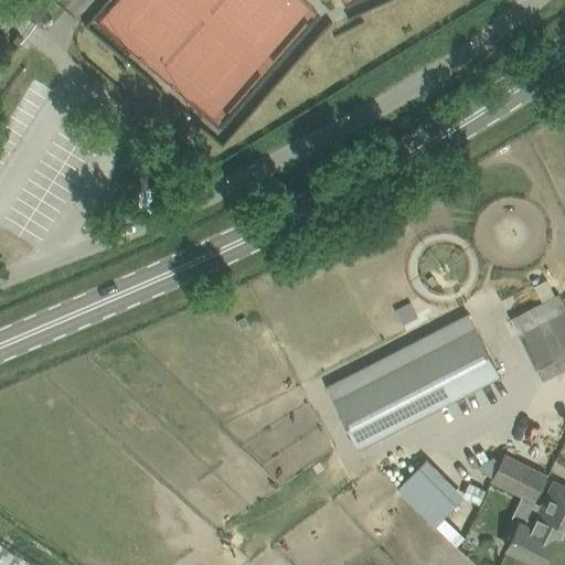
[(36,23),(51,4),(54,0),(53,0),(34,0),(24,13),(36,23)]
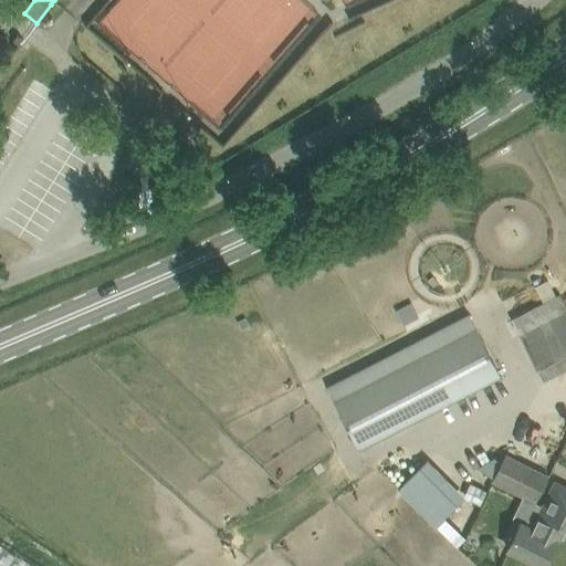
[(23,41),(18,35),(13,41),(19,45),(23,41)]
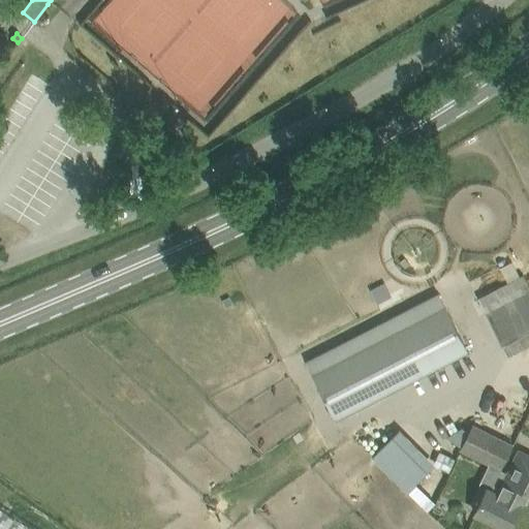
[(477,296),(507,355),(528,344),(528,285),(523,273),(477,296)]
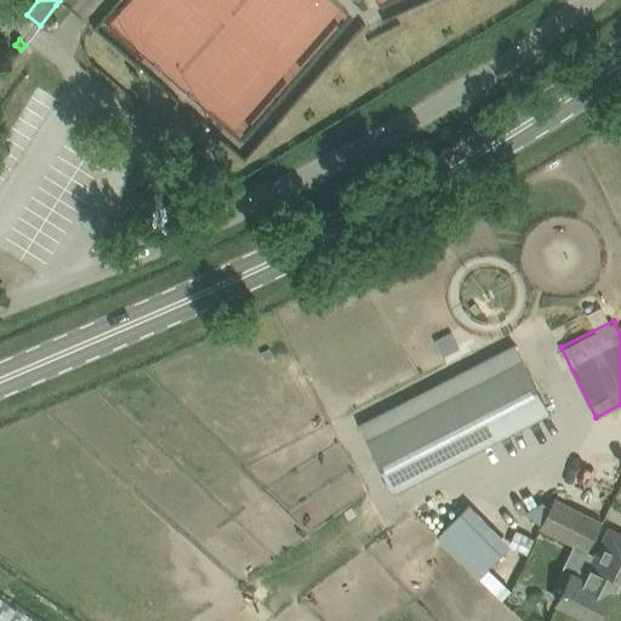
[(550,412),(523,359),(366,439),(393,491),(550,412)]
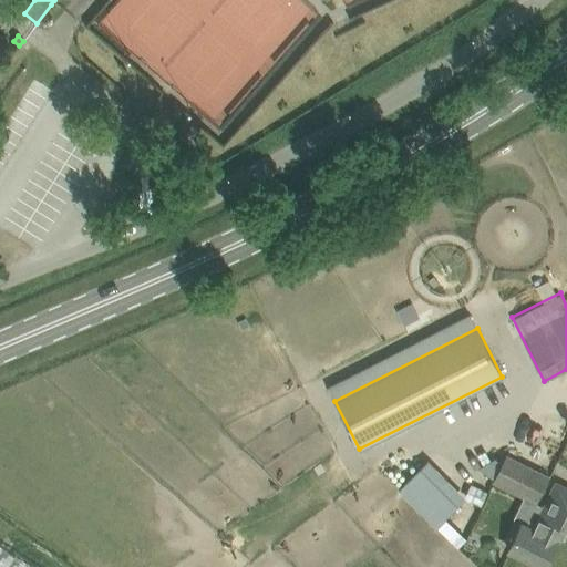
[(536,503),(549,476),(507,455),(503,463),(495,480),(494,482),(536,503)]
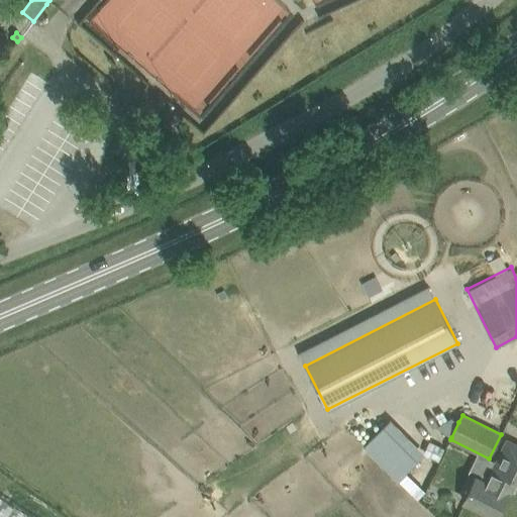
[(437,426),(436,427),(451,437),(458,422),(451,417),(437,426)]
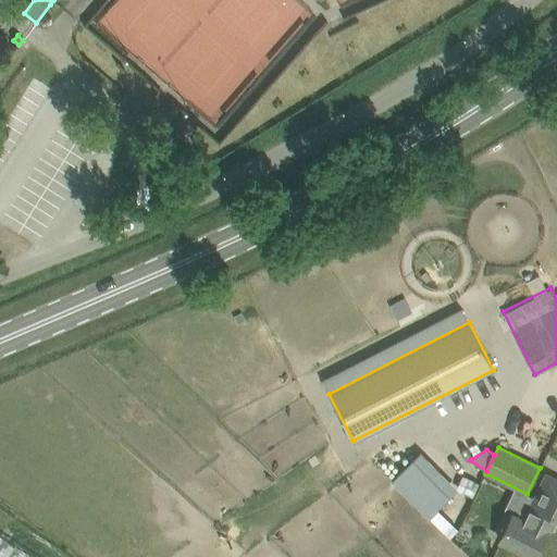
[(418,456),(393,481),(429,517),(454,492),(418,456)]
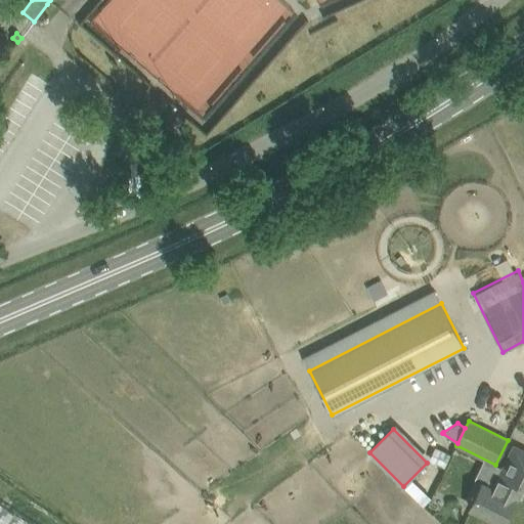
[(523,487),(523,450),(514,446),(492,489),(482,484),(470,508),(503,523),(504,523),(522,486),(523,487)]
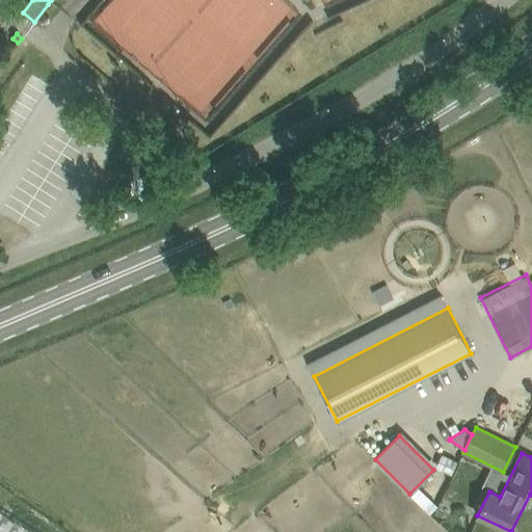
[(446,455),(439,469),(451,475),(457,461),(446,455)]
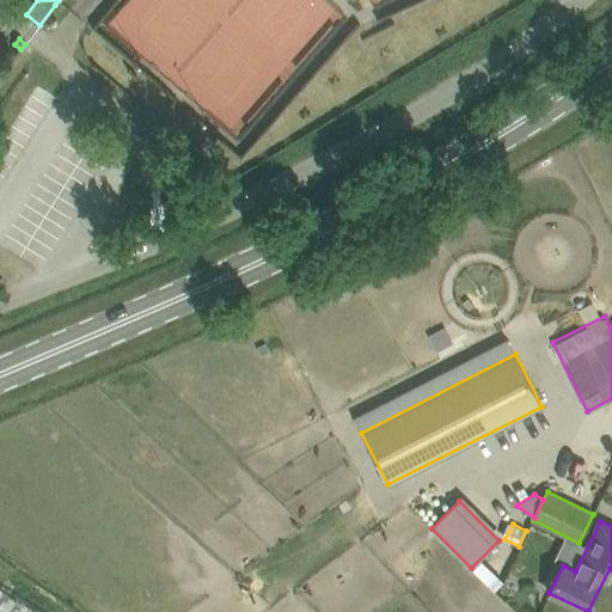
[(0,611),(36,611),(0,589),(0,611)]
